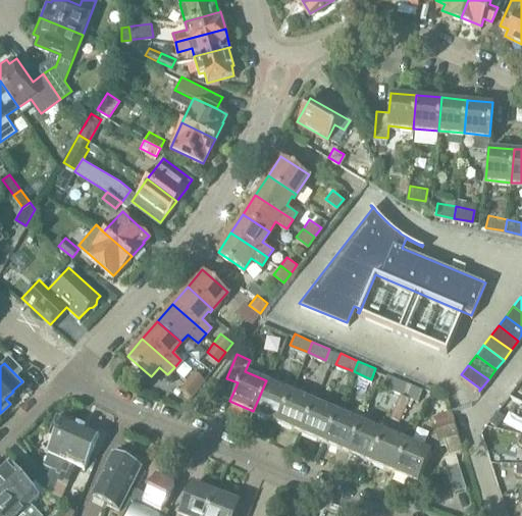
[(194,369),(187,377),(199,387),(205,377),(194,369)]
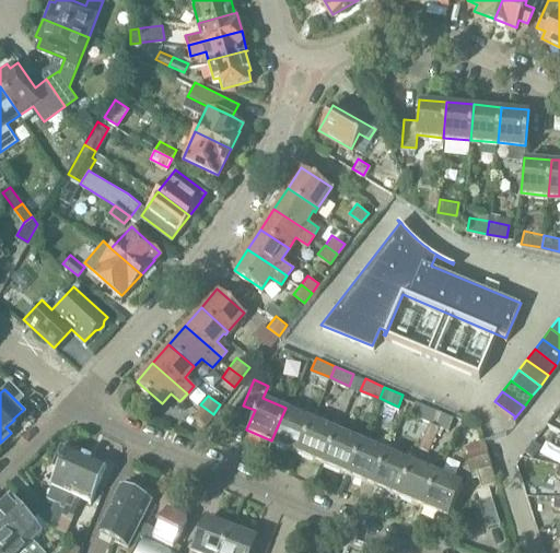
[(410,412),(430,420),(434,408),(416,400),(410,412)]
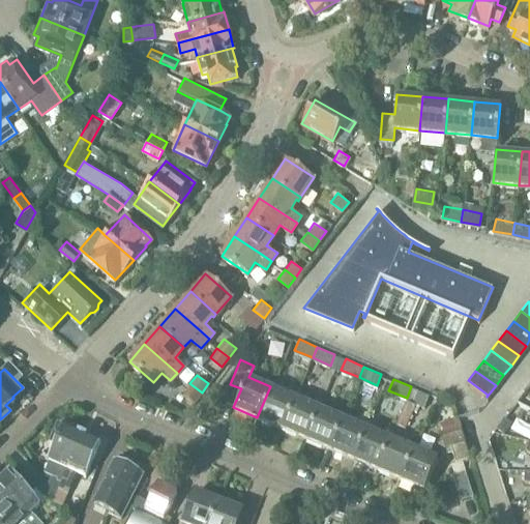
[(189,383),(183,393),(195,402),(202,393),(189,383)]
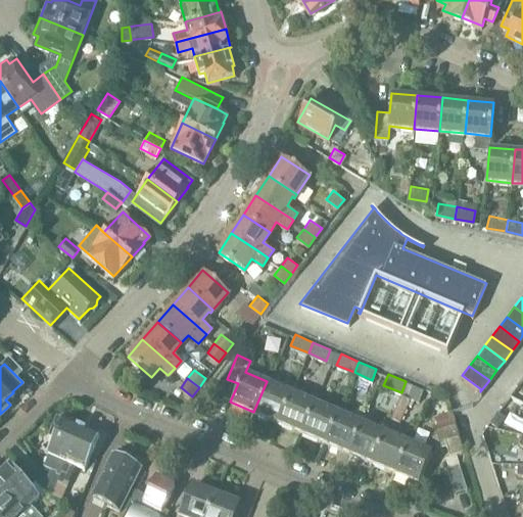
[(277,422),(290,391),(267,381),(253,412),(277,422)]
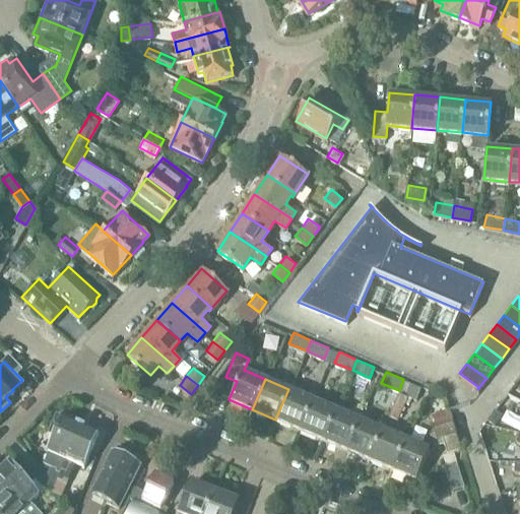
[(403,379),(399,390),(416,397),(421,386),(403,379)]
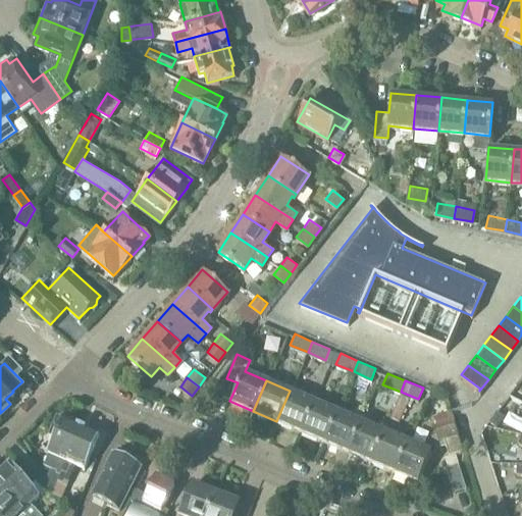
[(300,431),(313,400),(290,391),(276,421),(300,431)]
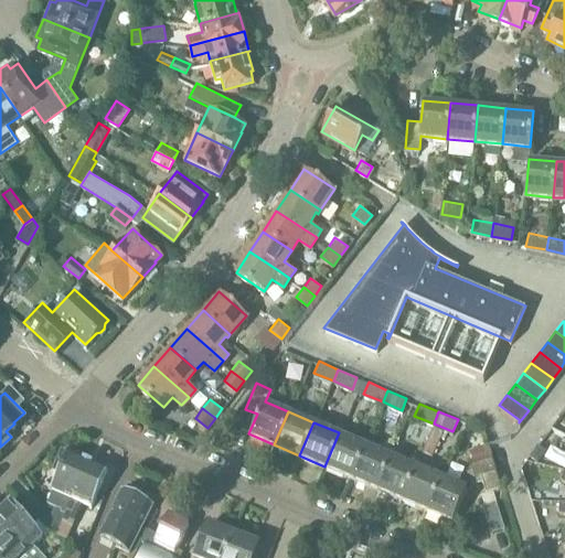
[(433,453),(443,428),(434,424),(423,449),(433,453)]
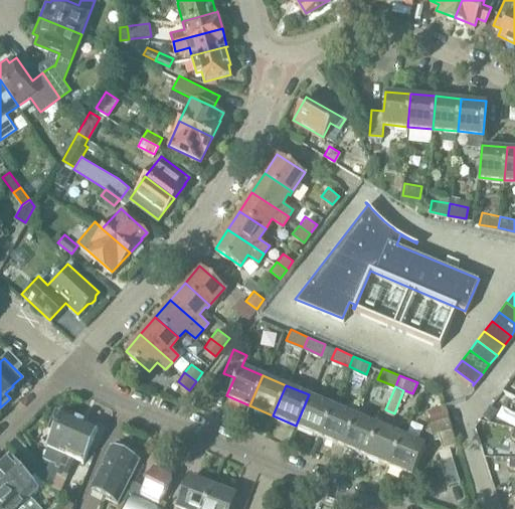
[(319,435),(332,404),(309,394),(296,426),(319,435)]
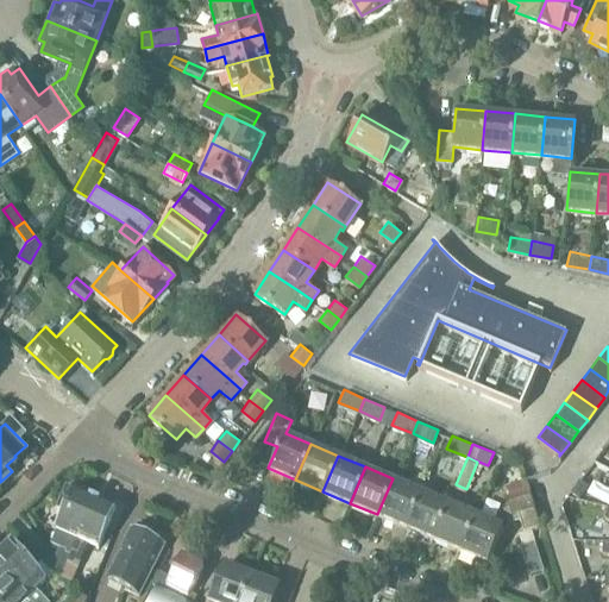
[(581,476),(570,489),(579,496),(589,483),(581,476)]
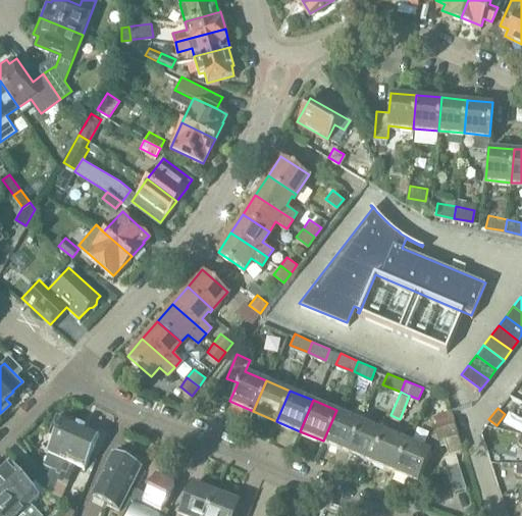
[(347,451),(360,420),(336,410),(323,441),(347,451)]
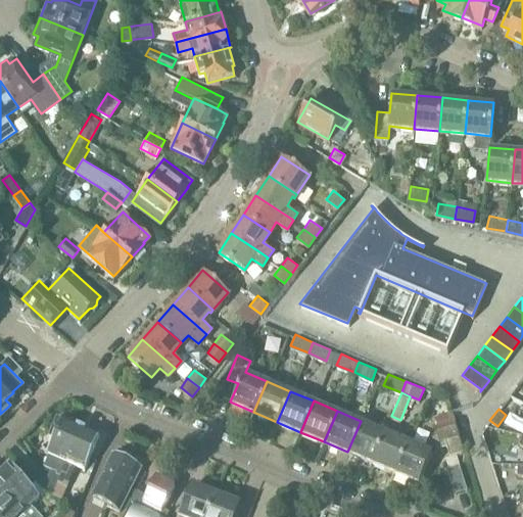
[(43,464),(51,467),(57,470),(56,472),(59,473),(81,424),(63,416),(62,418),(56,415),(48,432),(54,435),(42,463),(43,464)]
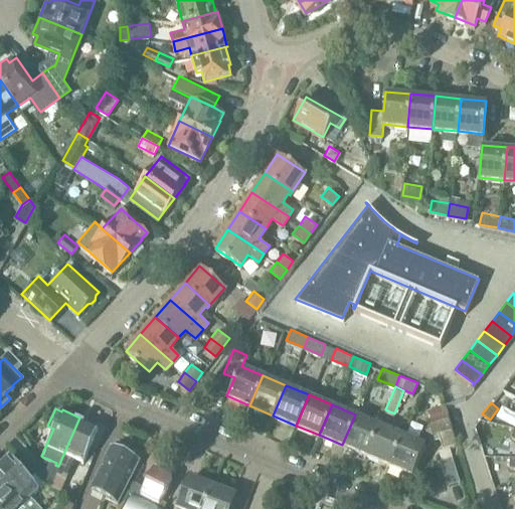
[(365,455),(378,425),(355,414),(342,445),(365,455)]
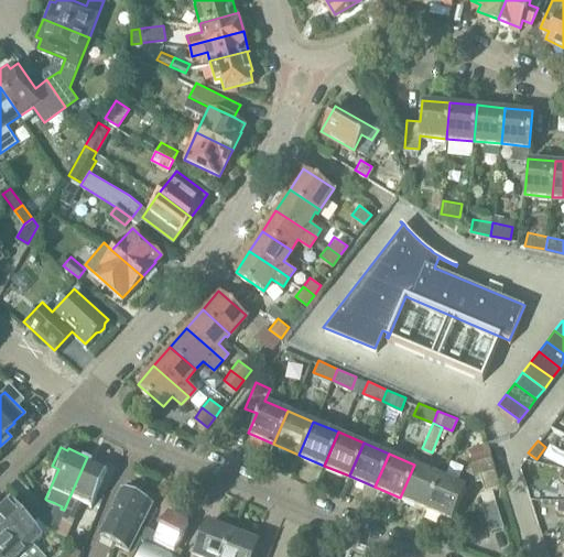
[(476,479),(481,478),(496,473),(497,472),(491,454),(469,460),(476,479)]
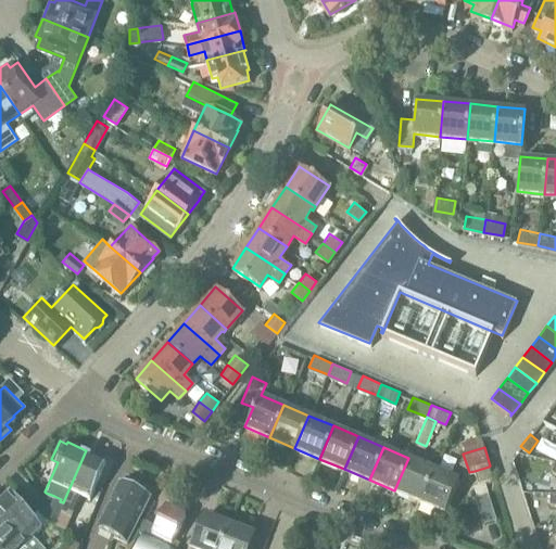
[(63,502),(59,512),(55,522),(64,527),(79,493),(89,497),(105,459),(86,450),(63,502)]
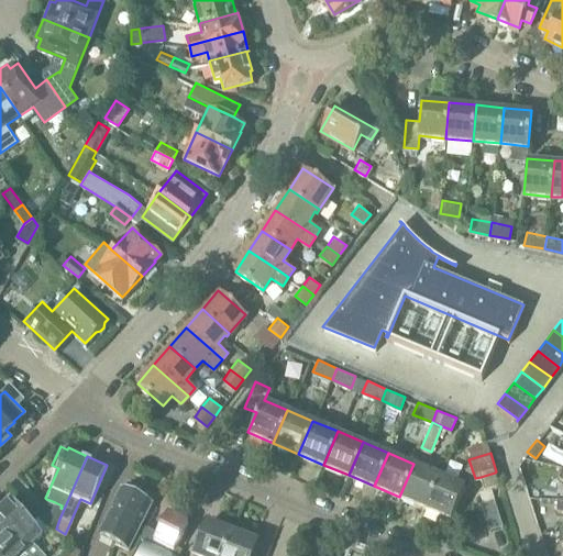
[(424,508),(439,474),(414,464),(399,497),(424,508)]
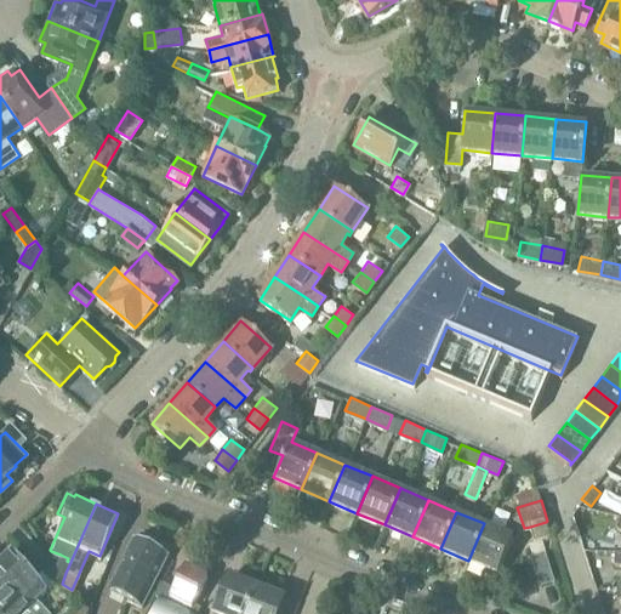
[(551,534),(546,522),(530,527),(534,539),(551,534)]
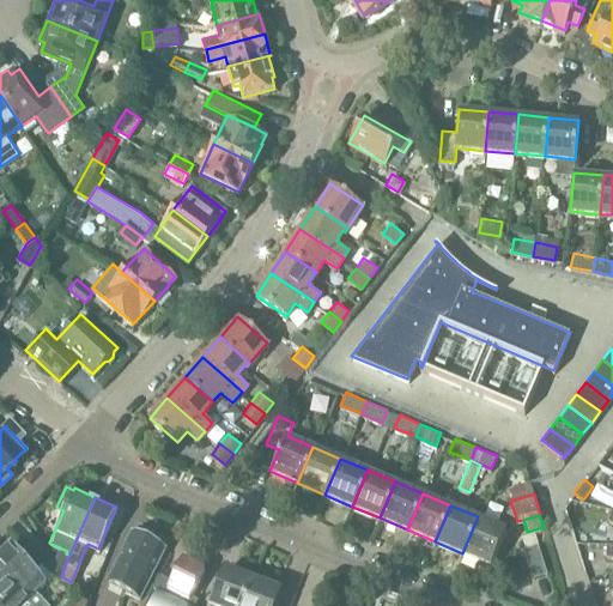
[(478,516),(462,553),(490,564),(505,528),(478,516)]
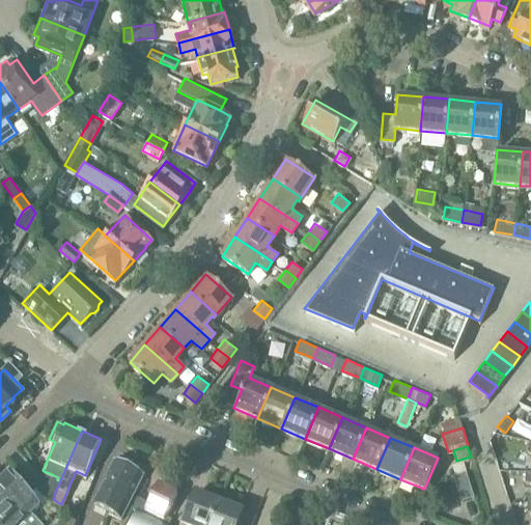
[(100,491),(93,502),(107,508),(116,488),(119,486),(133,460),(120,453),(117,461),(114,459),(99,490),(100,491)]
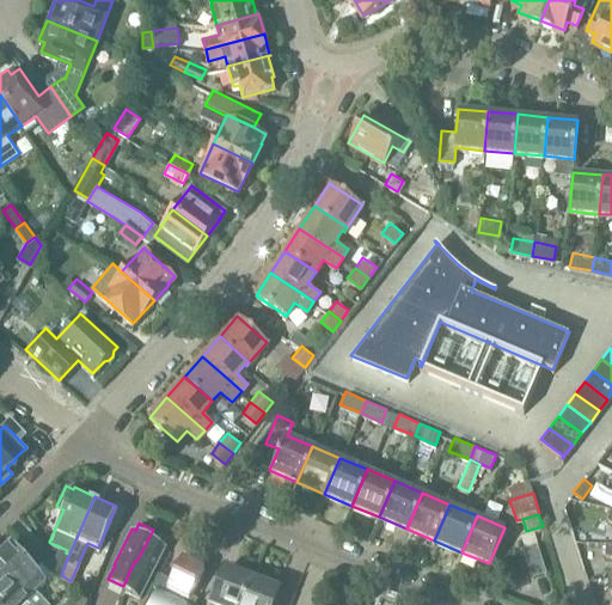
[(134,562),(123,586),(140,594),(165,545),(160,543),(165,536),(153,530),(138,560),(134,562)]
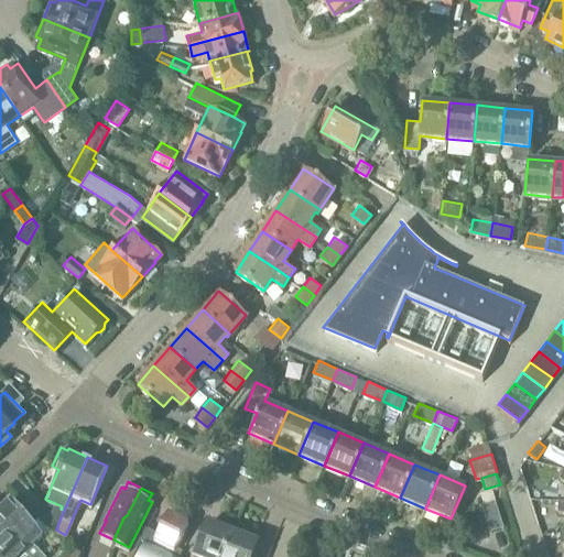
[(489,528),(502,525),(495,498),(481,502),(489,528)]
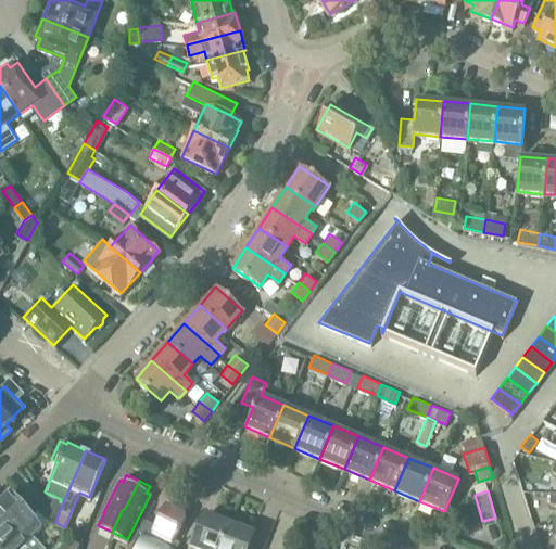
[(0,518),(30,548),(43,548),(47,547),(32,533),(40,524),(30,514),(9,494),(5,497),(2,496),(0,498),(0,518)]
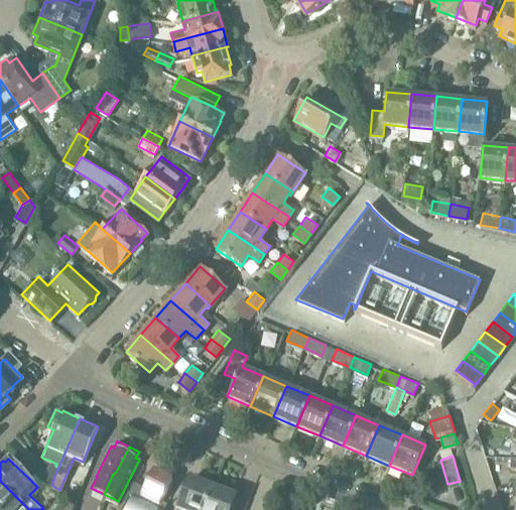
[(43,481),(51,485),(54,476),(58,467),(55,466),(56,464),(50,461),(42,479),(42,480),(43,481)]
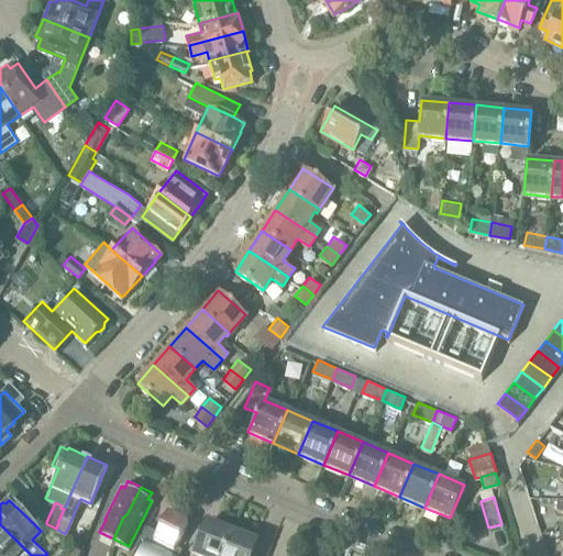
[(176,544),(187,520),(167,510),(157,531),(146,525),(140,537),(144,540),(135,555),(177,555),(181,547),(176,544)]
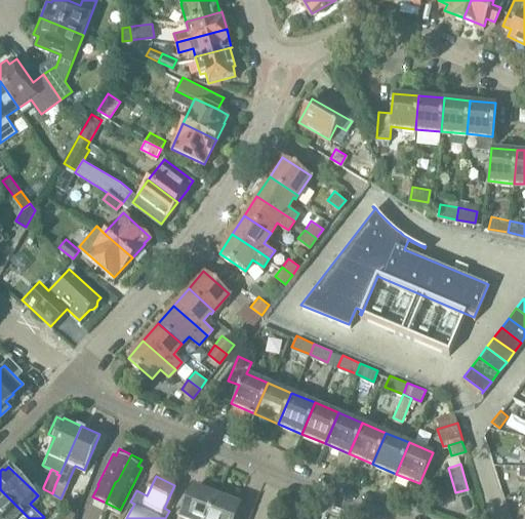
[(184,518),(205,518),(214,493),(191,484),(178,517),(184,518)]
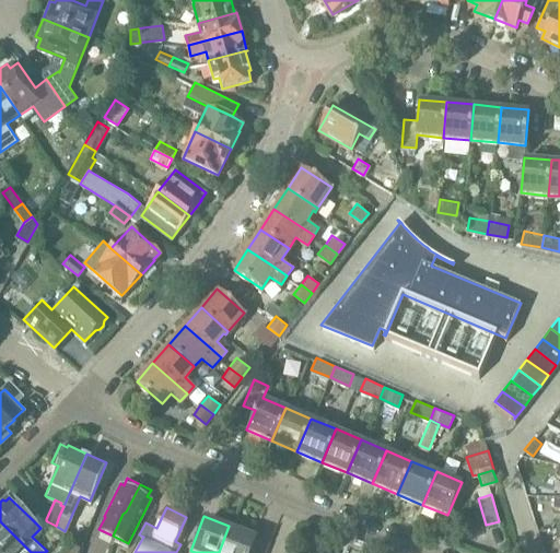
[(31,552),(0,521),(0,552),(31,552)]
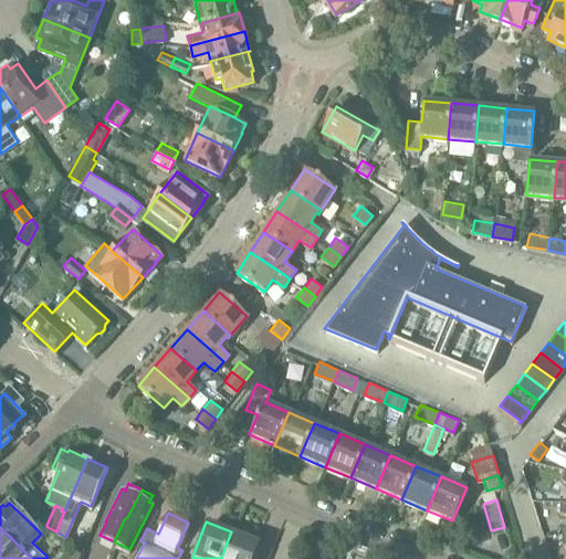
[(250,558),(258,541),(231,531),(221,558),(250,558)]
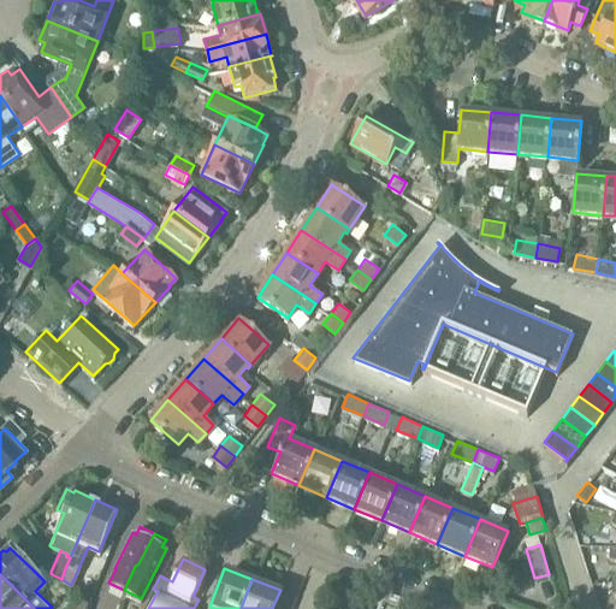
[(77,605),(82,608),(86,608),(88,602),(84,598),(77,605)]
